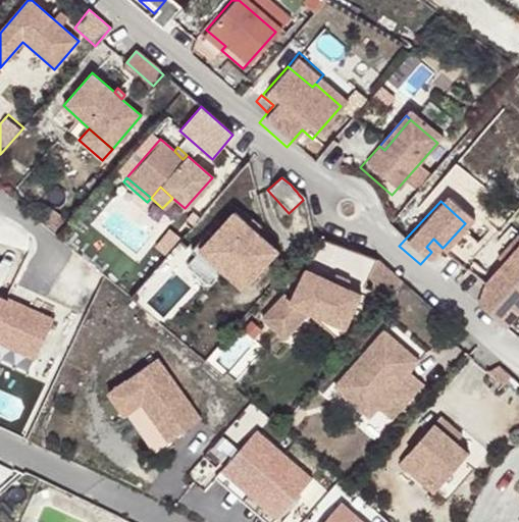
[(55,209),(44,222),(58,235),(68,221),(55,209)]
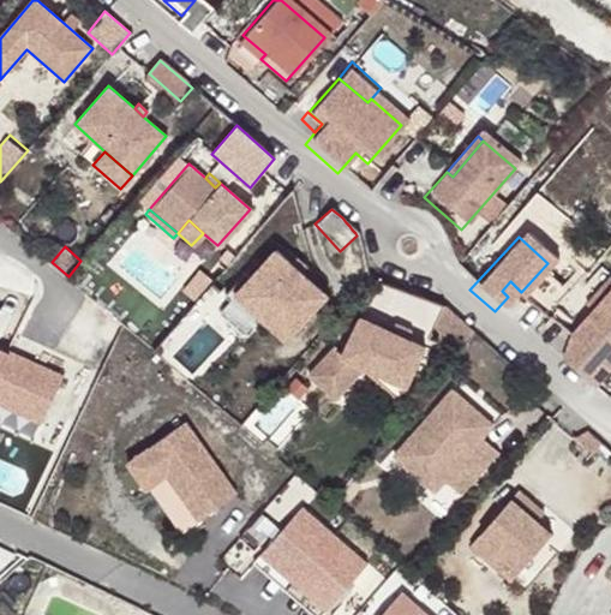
[(285,340),(325,293),(300,272),(291,263),(274,249),(258,267),(252,262),(228,290),(259,317),(285,340)]
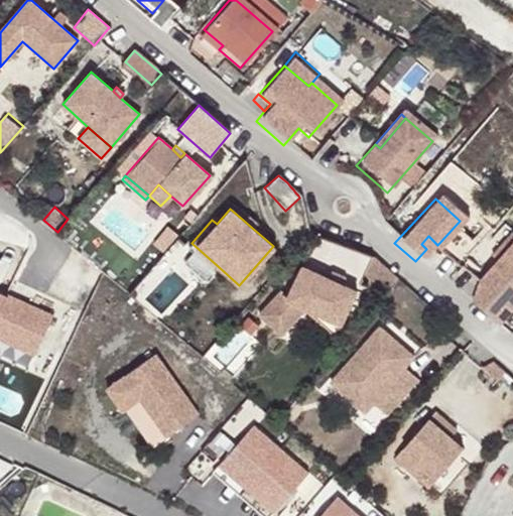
[(248,217),(244,221),(252,228),(255,223),(248,217)]
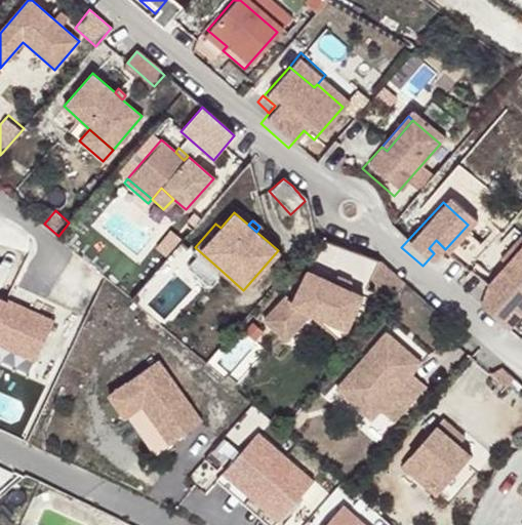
[(436,240),(429,248),(434,253),(438,256),(445,249),(436,240)]
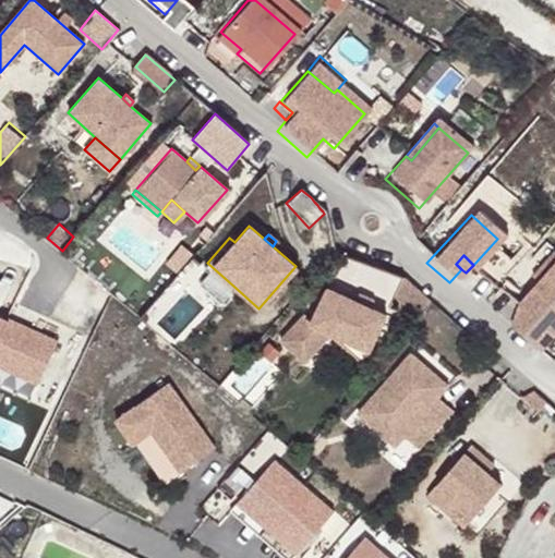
[(402,278),(346,256),(329,289),(326,287),(310,319),(302,314),(278,340),(303,362),(328,332),(366,350),(393,299),(402,278)]
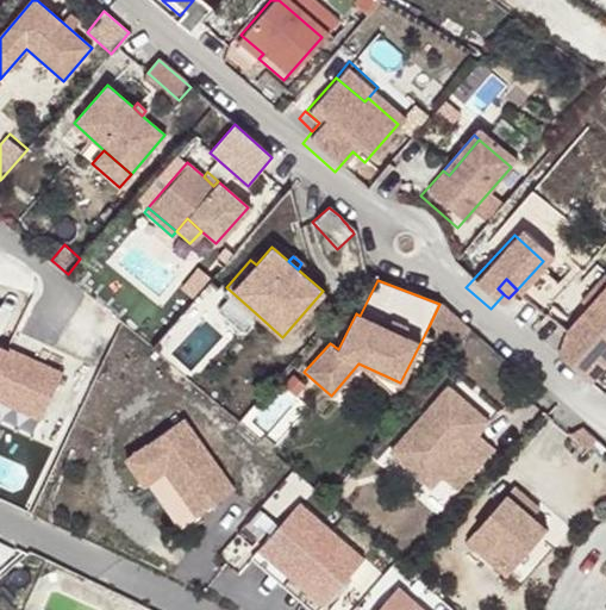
[(578,315),(603,287),(597,282),(573,311),(578,315)]
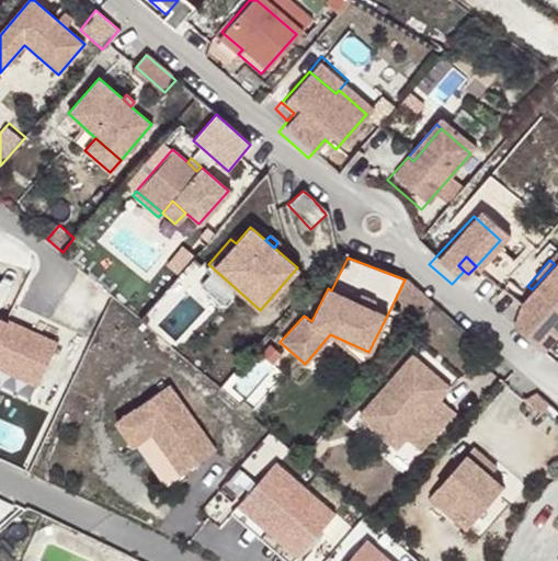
[(237,289),(208,264),(204,268),(232,294),(237,289)]
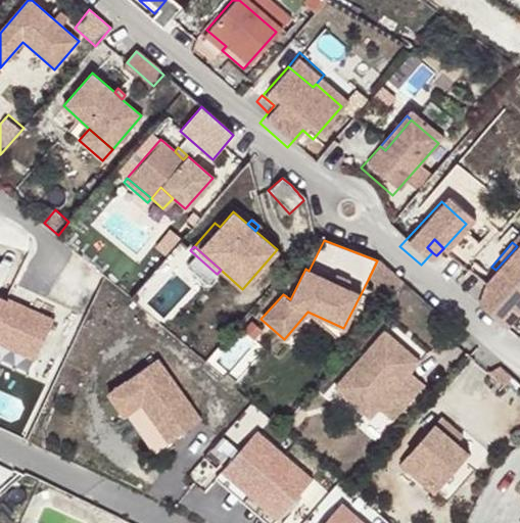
[(471,310),(490,327),(503,313),(511,320),(519,308),(519,248),(517,246),(495,270),(478,290),(471,310)]
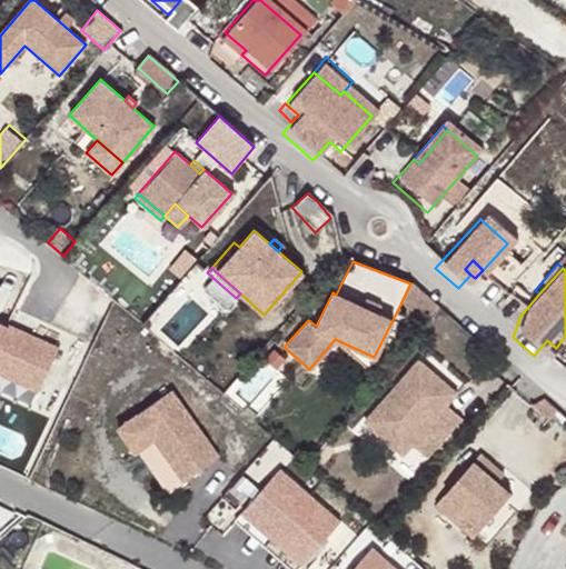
[(9,330),(0,326),(0,372),(45,391),(61,349),(10,328),(9,330)]
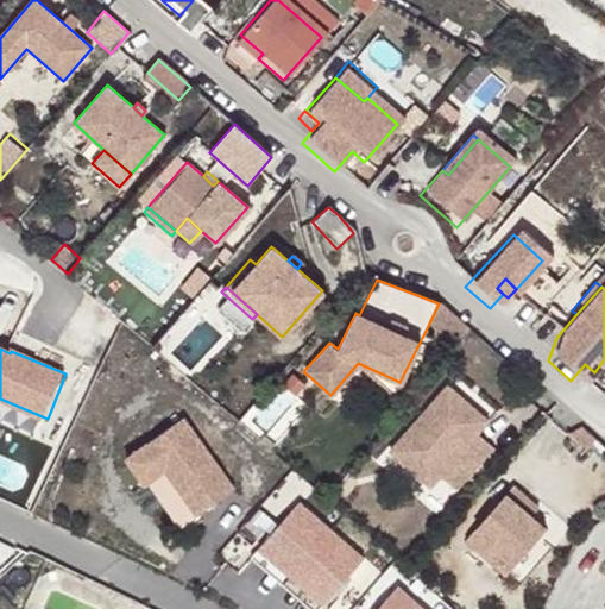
[(604,359),(594,372),(604,382),(604,359)]
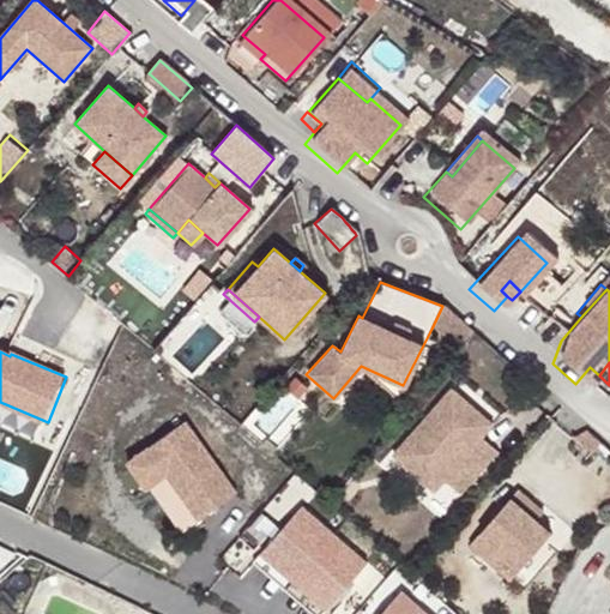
[(403,385),(361,366),(397,397),(403,385)]
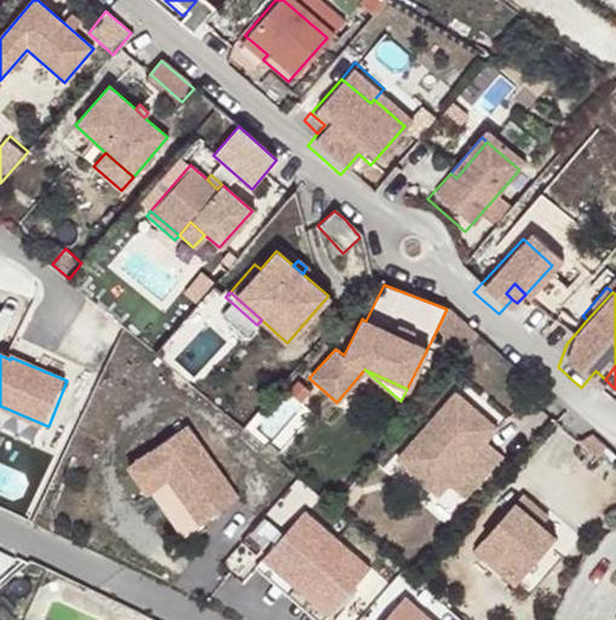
[(485,440),(498,426),(456,390),(397,458),(438,493),(449,482),(465,464),(482,478),(502,454),(485,440)]
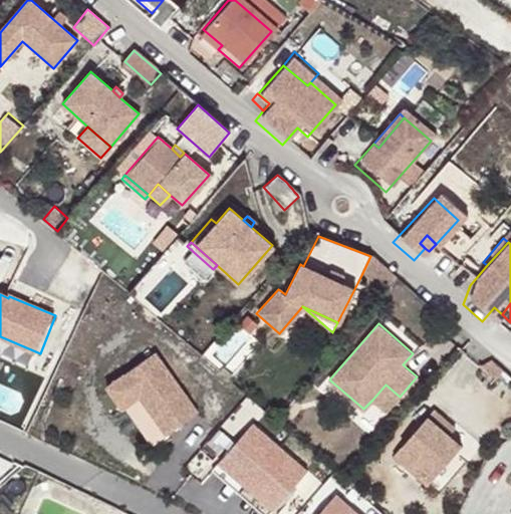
[(154,350),(103,381),(117,405),(121,403),(136,395),(161,434),(194,413),(154,350)]
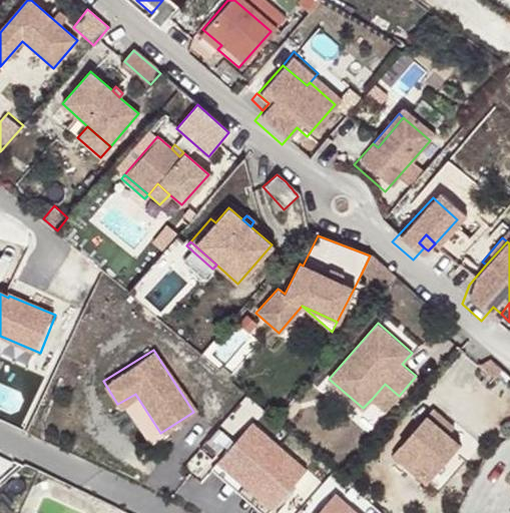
[(500,369),(488,359),(477,367),(491,380),(500,369)]
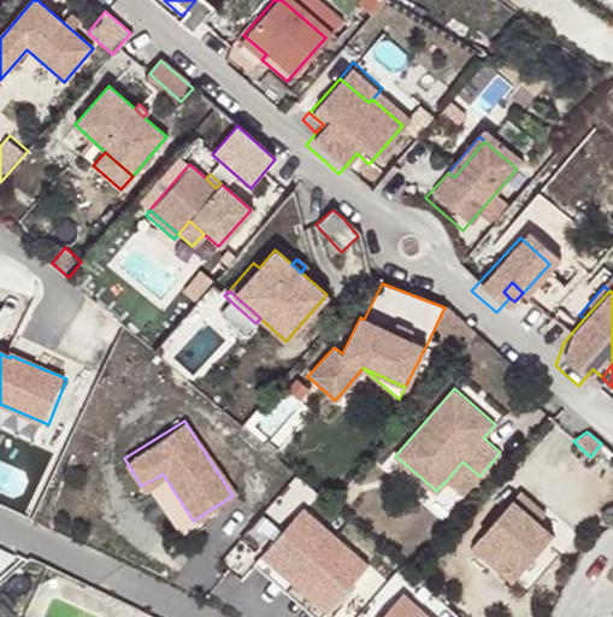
[(464,494),(479,476),(463,462),(447,480),(464,494)]
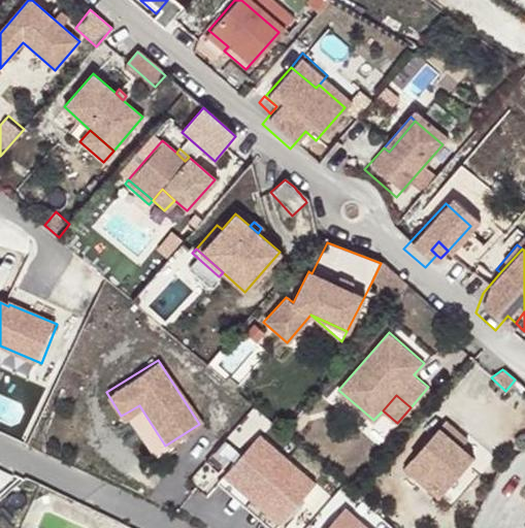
[(139,405),(125,414),(150,455),(165,446),(139,405)]
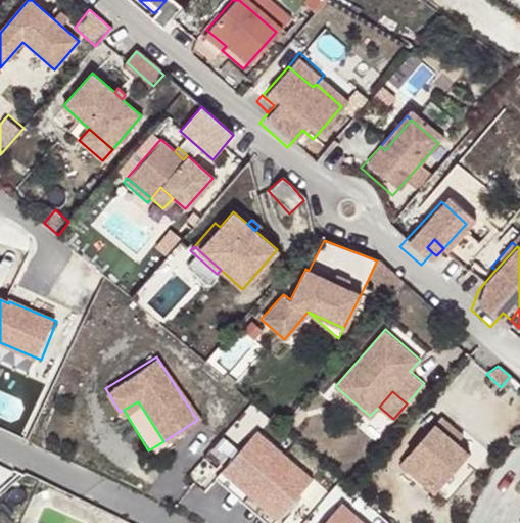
[(440,417),(400,464),(433,493),(468,454),(456,443),(447,435),(454,428),(440,417)]
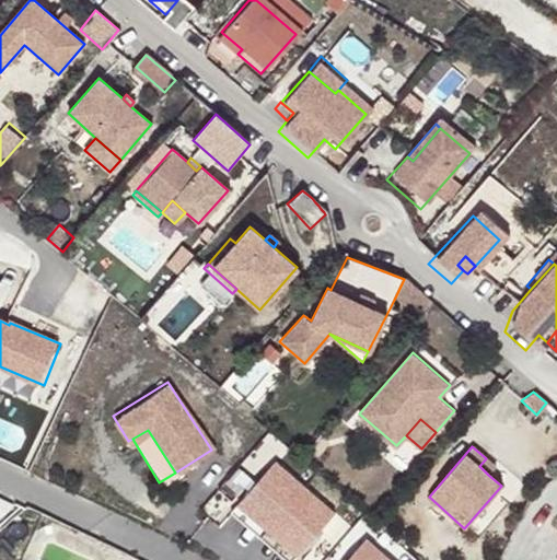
[(495,467),(486,458),(479,466),(488,475),(495,467)]
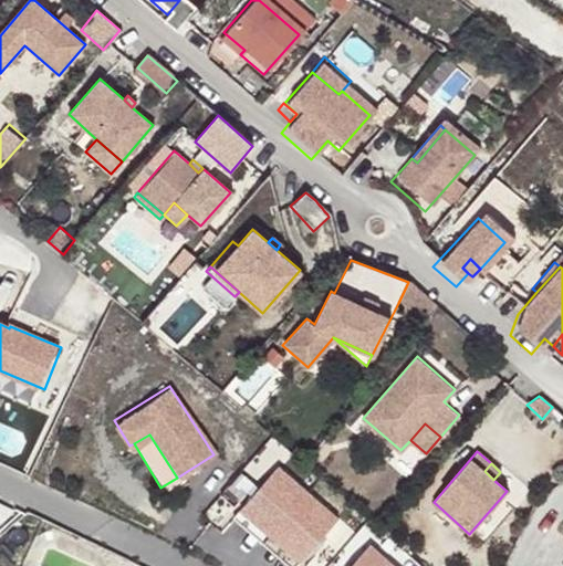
[(293,565),(334,519),(275,468),(230,517),(285,565),(293,565)]
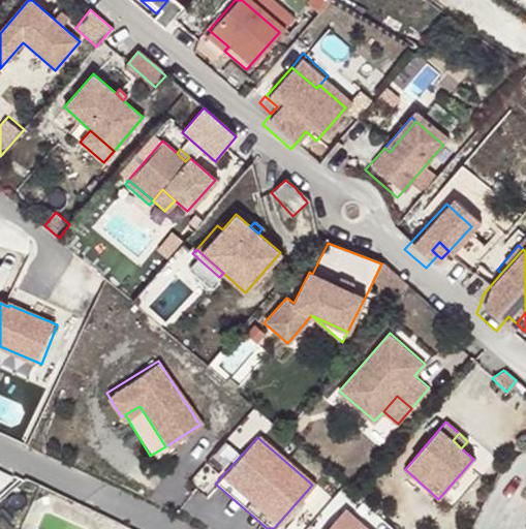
[(367,528),(341,506),(321,528),(367,528)]
